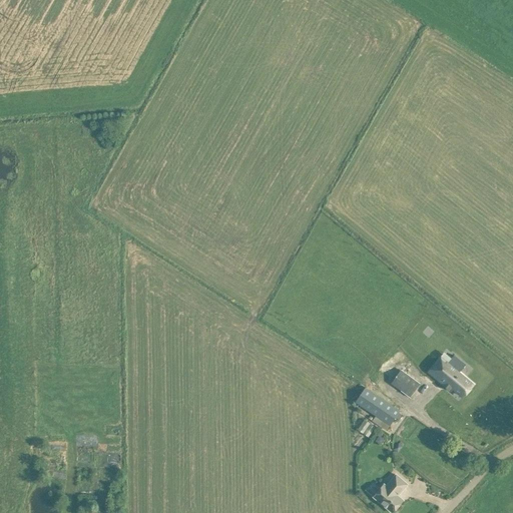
[(438,359),(428,371),(447,387),(446,388),(450,391),(453,388),(463,396),(473,384),(459,373),(466,365),(455,355),(446,366),(438,359)]
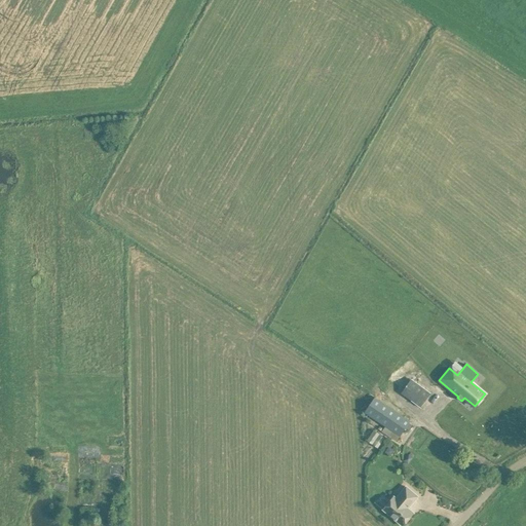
[(420,407),(430,393),(411,379),(402,392),(420,407)]
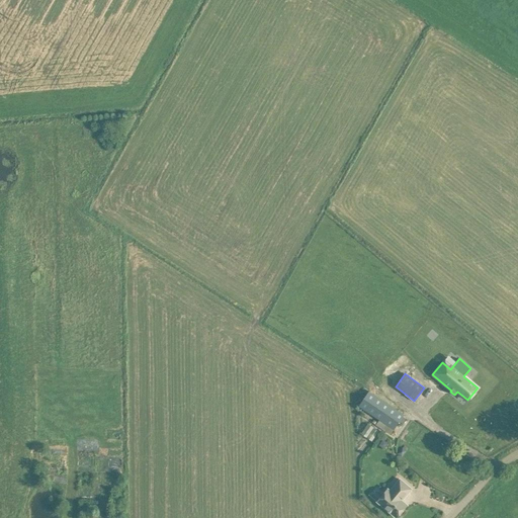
[(394,429),(404,414),(369,391),(359,406),(394,429)]
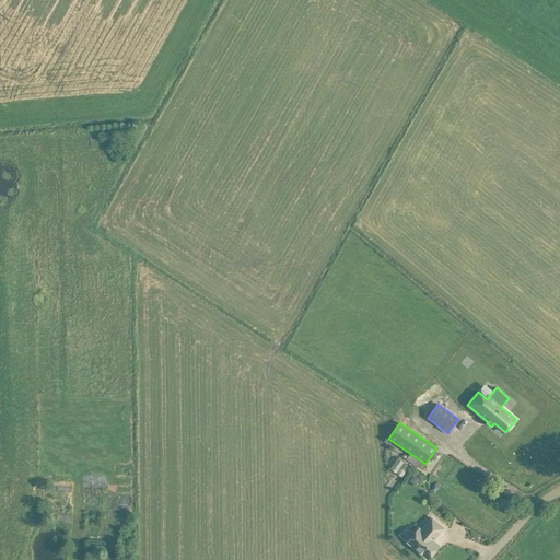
[(408,543),(429,559),(440,546),(434,540),(445,528),(432,517),(421,531),(419,528),(408,543)]
